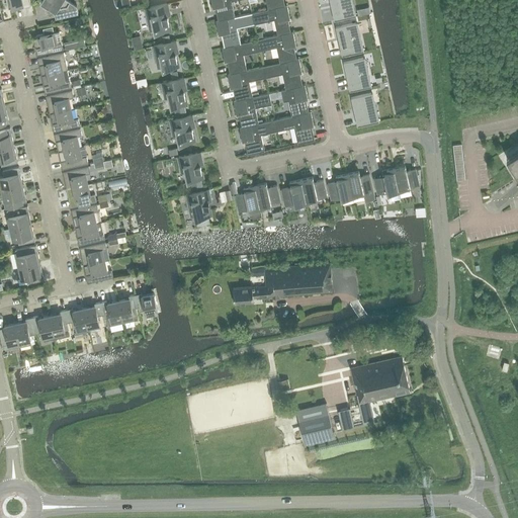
[(41,0),(56,9),(58,18),(78,12),(77,6),(67,0),(41,0)]
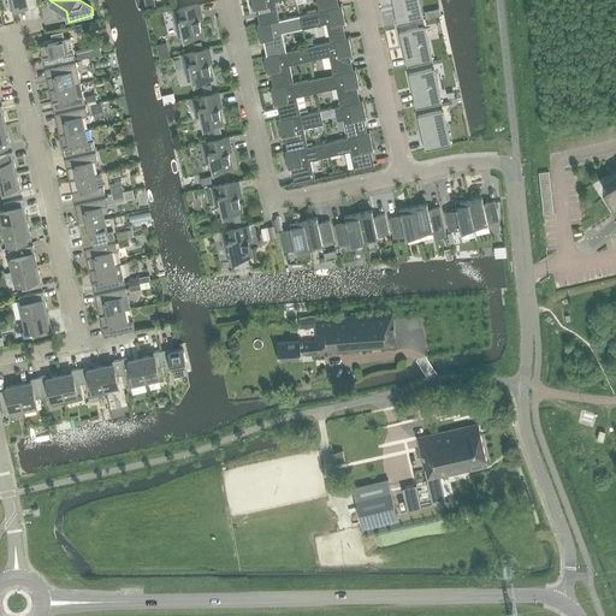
[(276,1),(279,0),(250,0),(253,9),(255,9),(259,24),(279,19),(276,1)]
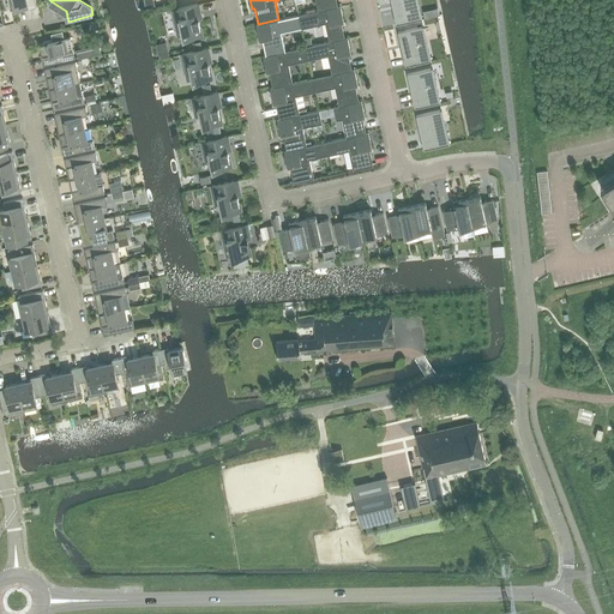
[(314,0),(318,11),(337,6),(336,0),(314,0)]
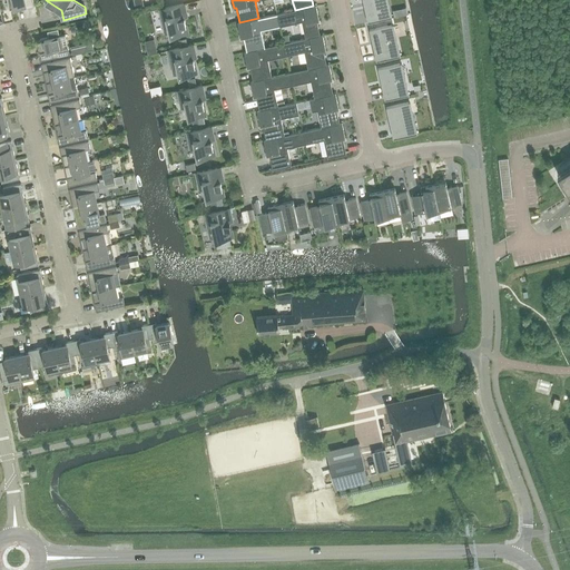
[(362,0),(363,6),(365,5),(369,23),(392,19),(387,0),(362,0)]
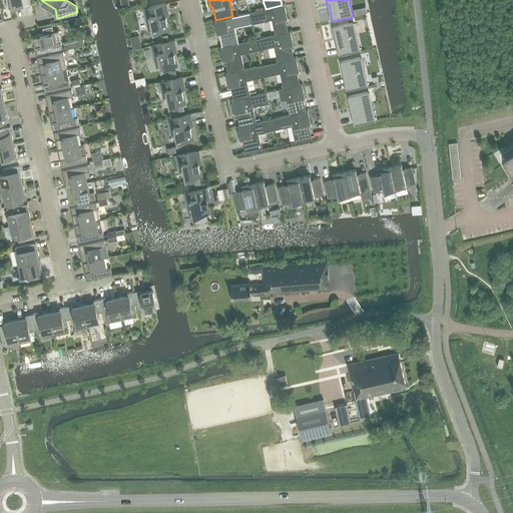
[(165,4),(144,8),(147,24),(149,30),(152,29),(153,32),(168,29),(165,16),(168,16),(165,4)]
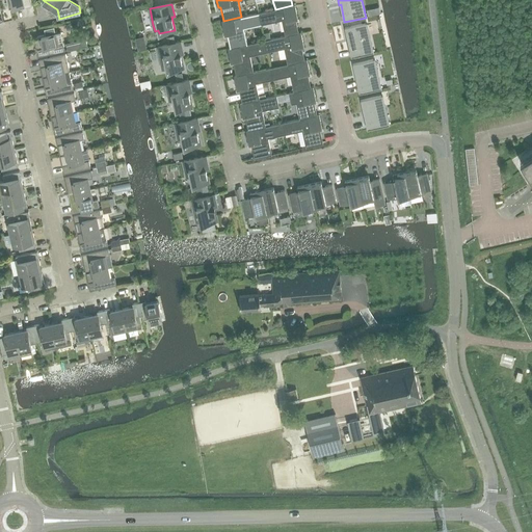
[(275,9),(258,14),(261,25),(277,21),(282,20),(285,36),(298,33),(295,19),(297,19),(295,8),(295,5),(292,6),(292,5),(275,9)]
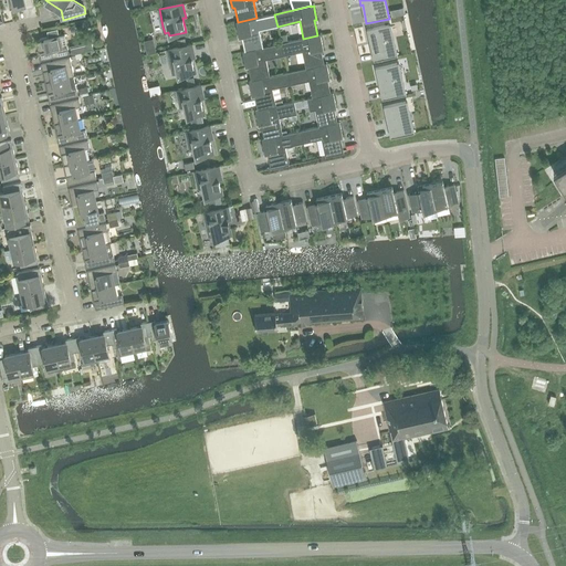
[(259,30),(278,27),(274,14),(257,18),(238,22),(236,23),(239,37),(241,37),(244,51),(263,48),(259,30)]
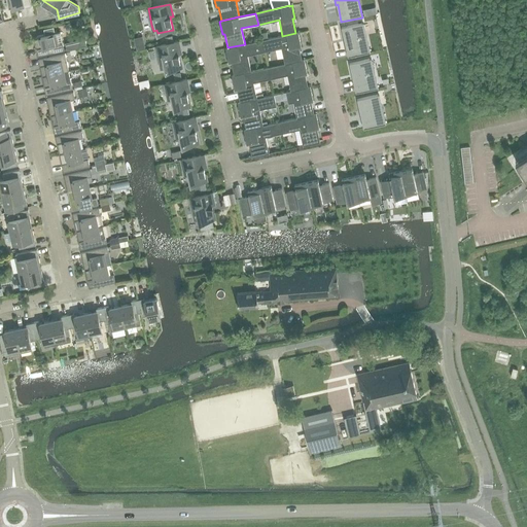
[(362,24),(341,28),(344,40),(345,40),(349,58),(370,53),(365,34),(364,34),(362,24)]
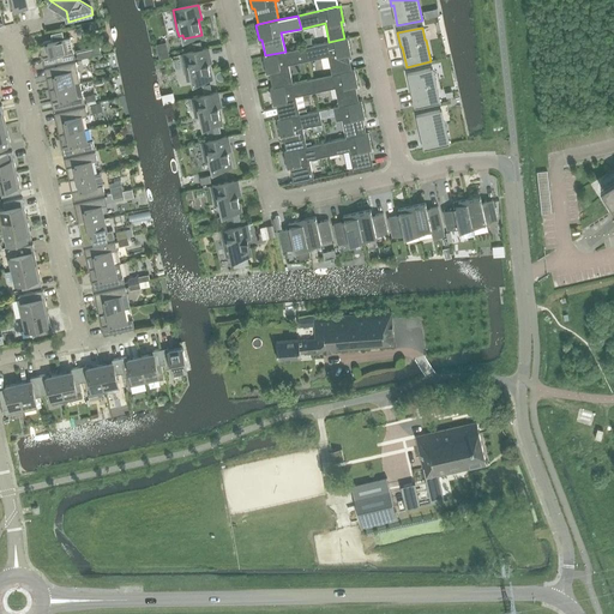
[(62,31),(50,34),(53,41),(64,38),(62,31)]
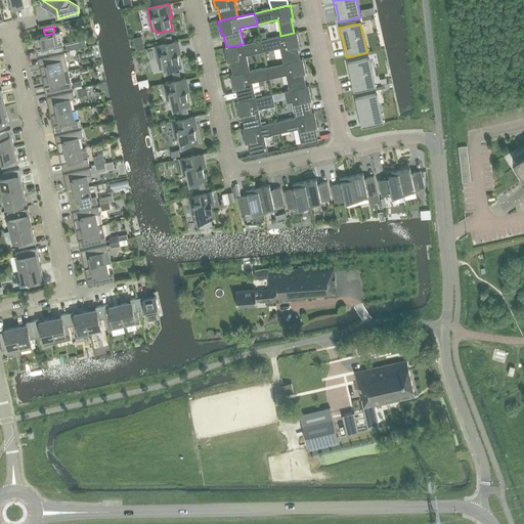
[(63,50),(62,43),(59,32),(54,33),(45,35),(33,38),(37,56),(63,50)]
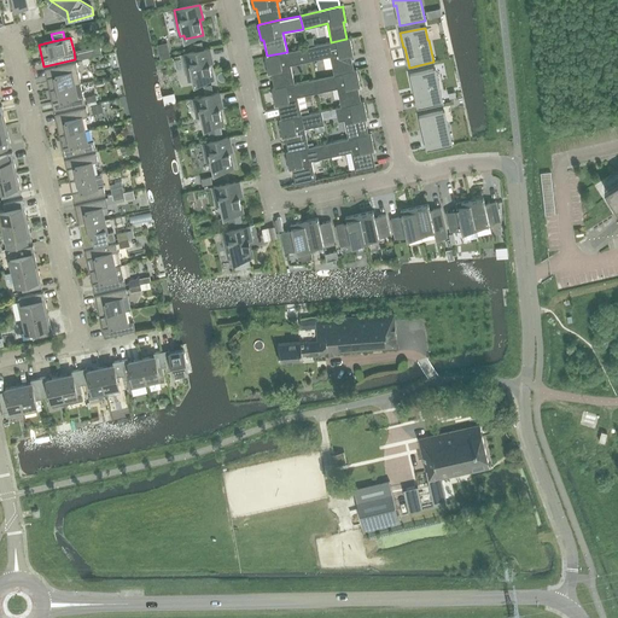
[(327,42),(307,47),(310,60),(330,56),(333,75),(354,70),(350,54),(353,53),(350,41),(349,38),(347,39),(331,42),(327,42)]
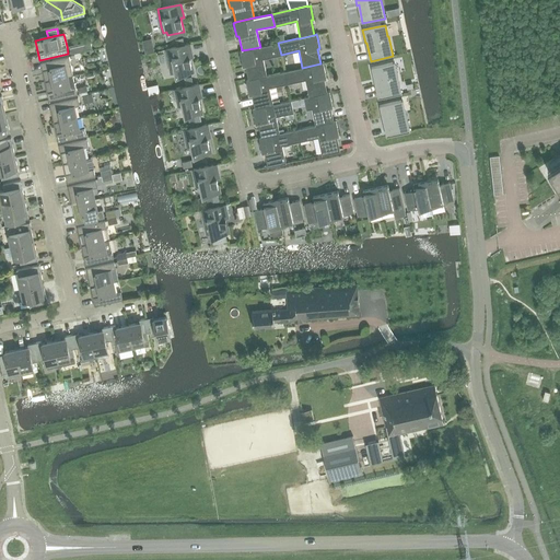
[(144,54),(154,51),(151,38),(142,42),(144,54)]
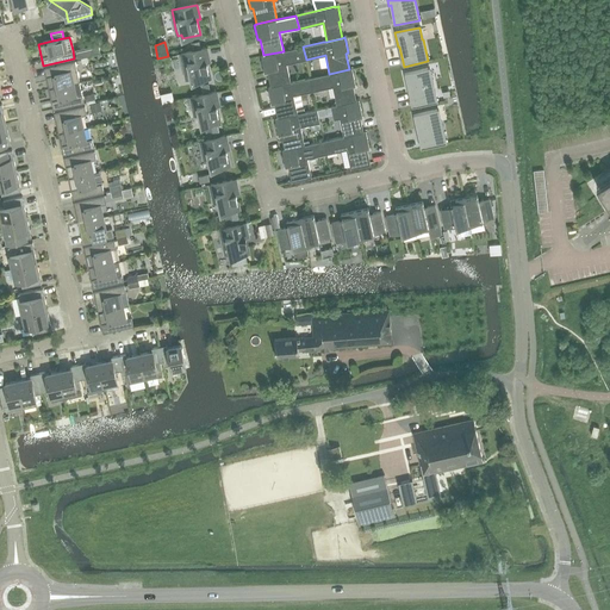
[(384,58),(396,56),(392,43),(380,45),(384,58)]
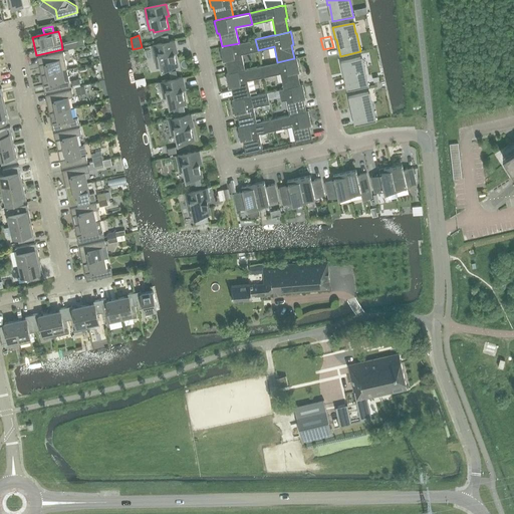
[(82,37),(75,38),(77,46),(84,44),(82,37)]
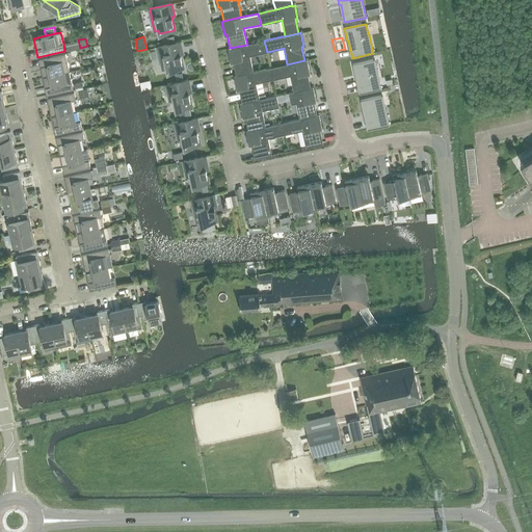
[(249,56),(267,52),(264,41),(247,45),(230,48),(230,49),(228,49),(231,62),(233,61),(236,76),(254,72),(249,56)]
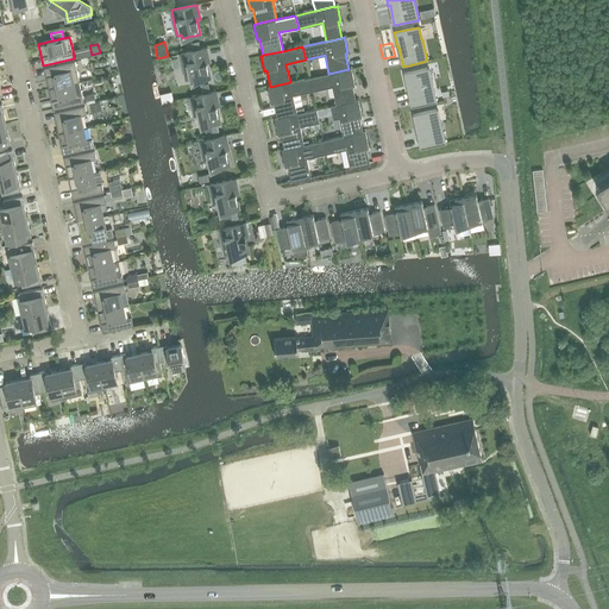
[(209,77),(207,63),(209,63),(206,48),(181,54),(184,73),(187,80),(190,79),(192,82),(209,77)]
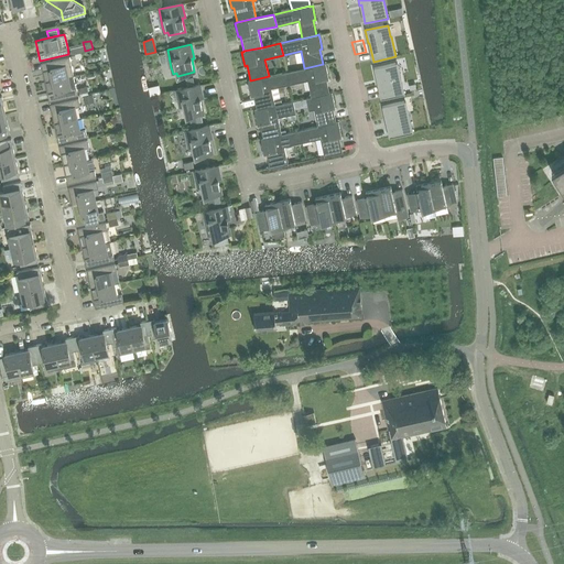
[(41,63),(45,83),(67,77),(74,76),(69,56),(41,63)]
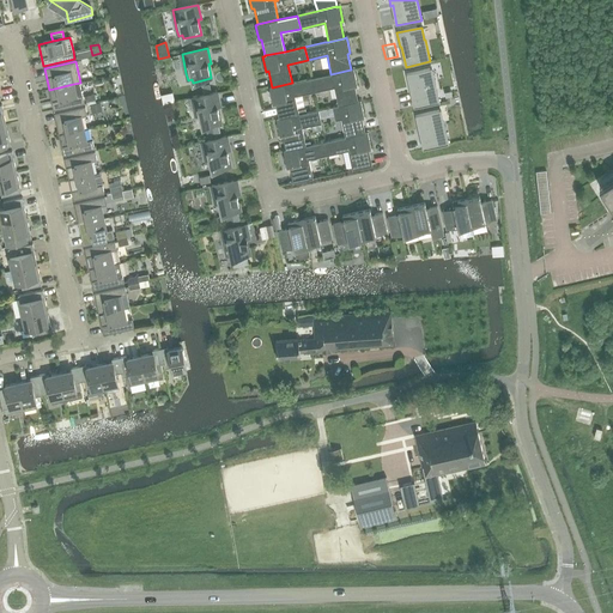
[(430,68),(406,74),(410,89),(411,87),(416,108),(439,103),(435,82),(434,82),(430,68)]
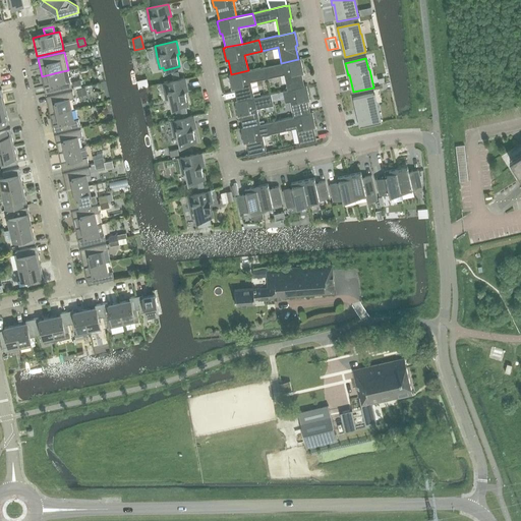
[(281,63),(265,66),(267,77),(284,74),(287,90),(304,87),(301,72),(303,72),(301,62),(300,59),(298,59),(281,63)]
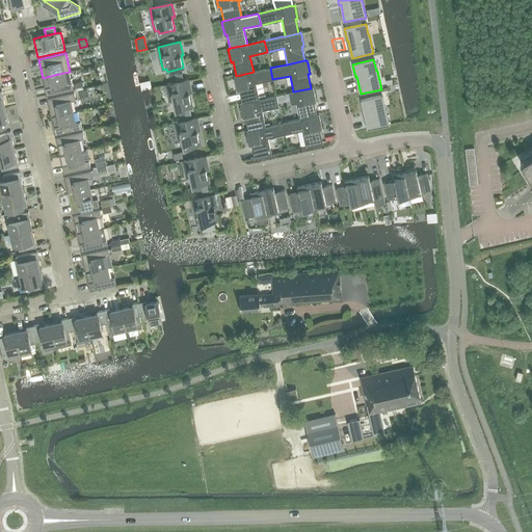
[(256,83),(272,79),(270,68),(254,72),(236,76),(234,76),(237,89),(239,89),(242,103),(259,99),(259,96),(256,83)]
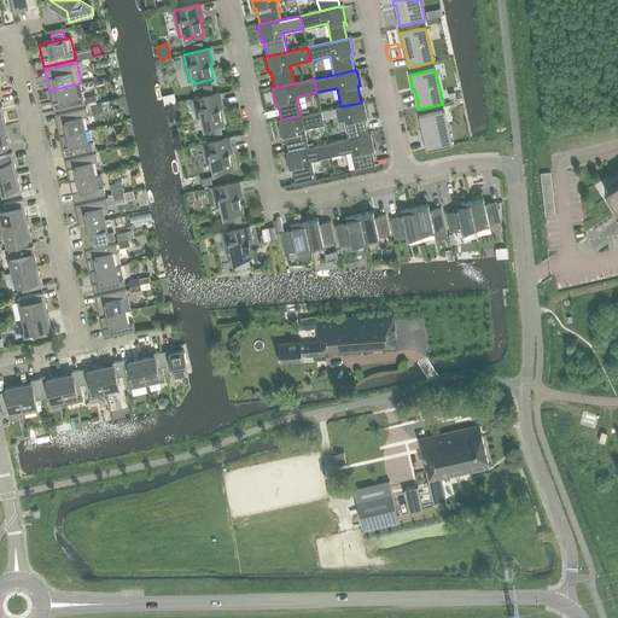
[(74,85),(50,91),(54,111),(85,105),(83,95),(81,83),(74,85)]
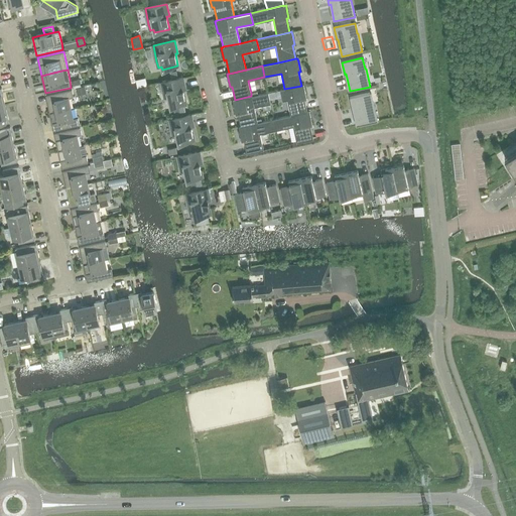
[(138,78),(138,85),(148,84),(147,77),(138,78)]
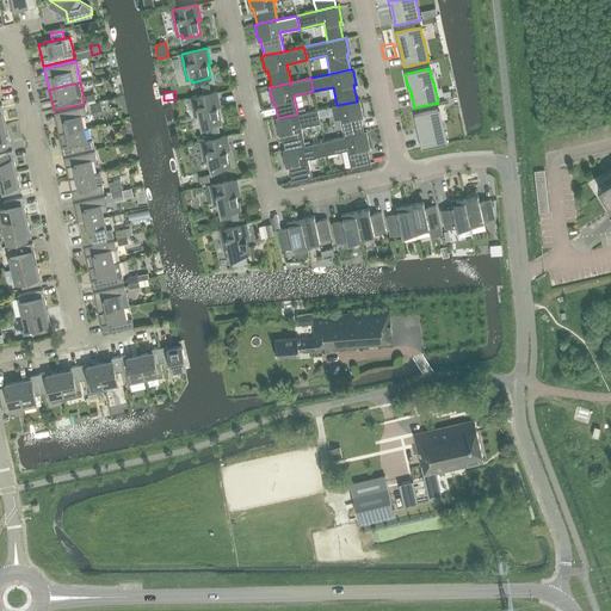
[(216,92),(207,94),(191,98),(195,116),(199,115),(202,125),(220,122),(217,107),(220,106),(216,92)]
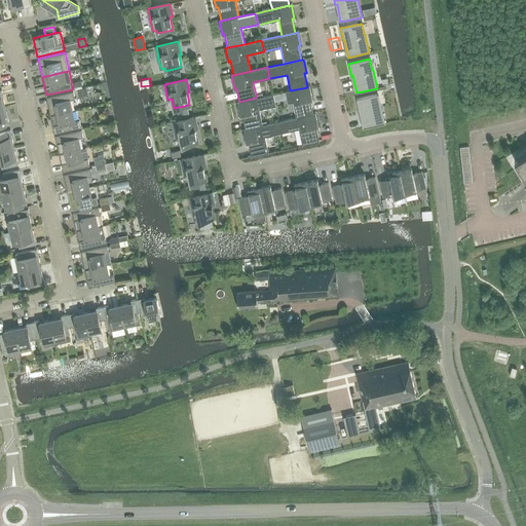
[(290,90),(286,91),(286,92),(288,103),(293,102),(296,118),(313,114),(310,100),(312,100),(310,89),(309,86),(307,87),(290,90)]
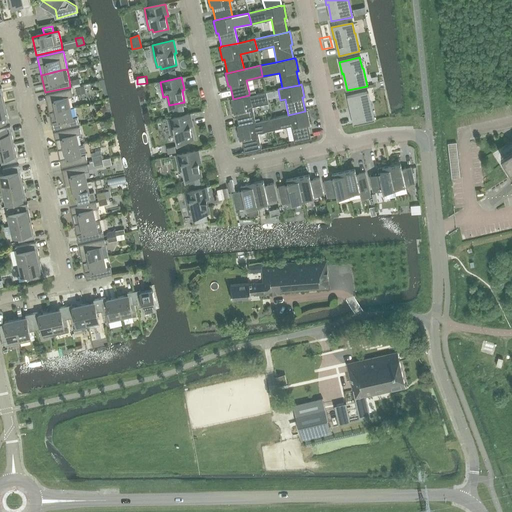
[(84,86),(75,87),(77,95),(85,93),(84,86)]
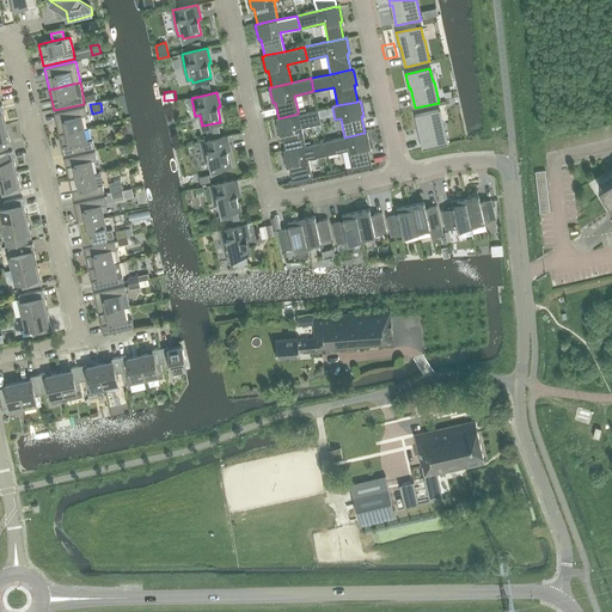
[(54,114),(59,134),(84,129),(80,116),(87,115),(85,106),(54,114)]
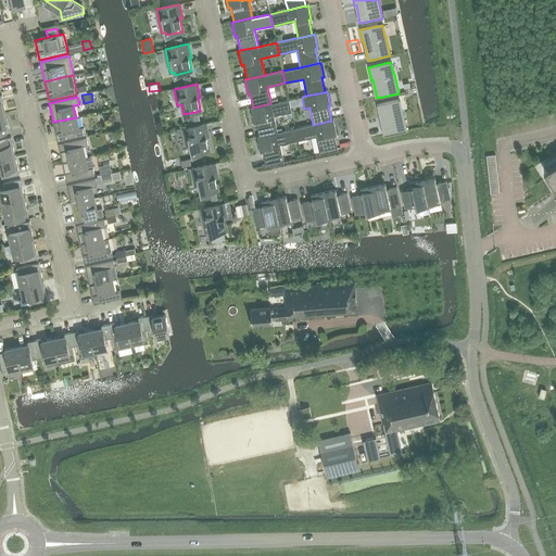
[(291,112),(289,100),(278,102),(270,103),(253,108),(251,109),(254,122),(256,122),(260,136),(277,133),(274,115),(291,112)]
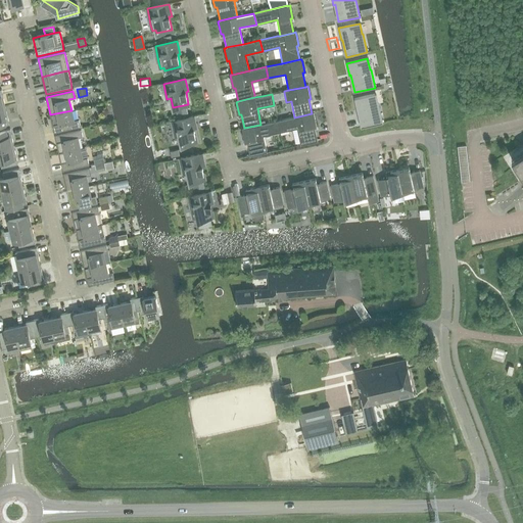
[(375,94),(354,99),(357,110),(359,110),(362,128),(383,123),(379,104),(377,104),(375,94)]
